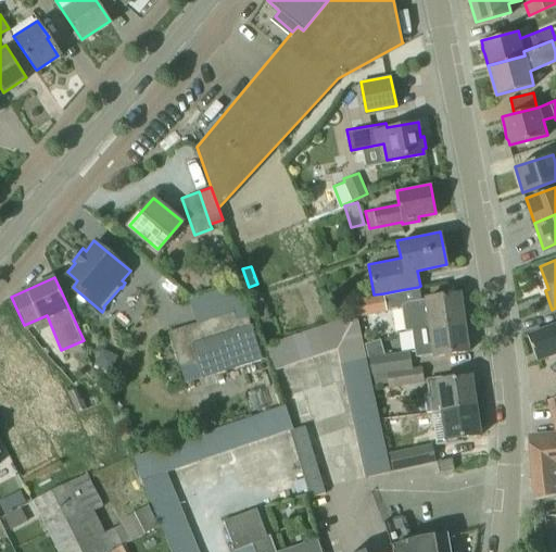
[(418,287),(400,290),(403,302),(407,299),(420,297),(418,287)]
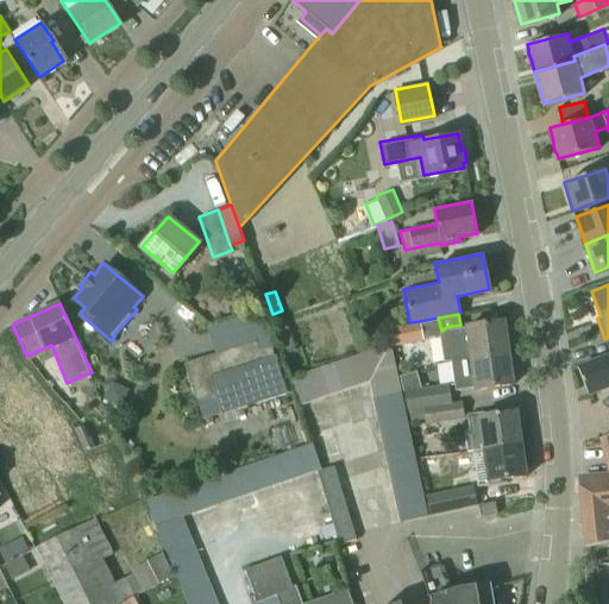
[(460,325),(446,327),(441,331),(439,333),(443,360),(451,359),(469,356),(508,351),(503,319),(460,325)]
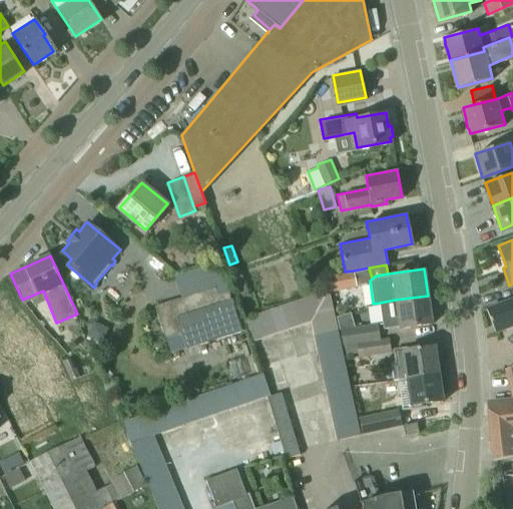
[(357,285),(354,271),(345,272),(328,276),(331,290),(357,285)]
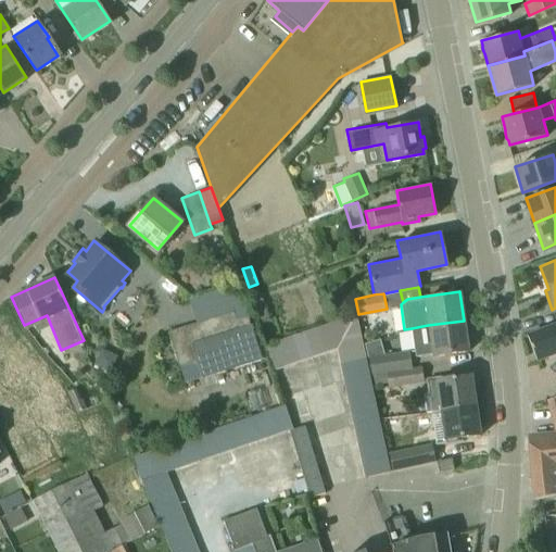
[(262,358),(249,314),(237,317),(234,310),(168,329),(179,363),(197,359),(202,376),(262,358)]
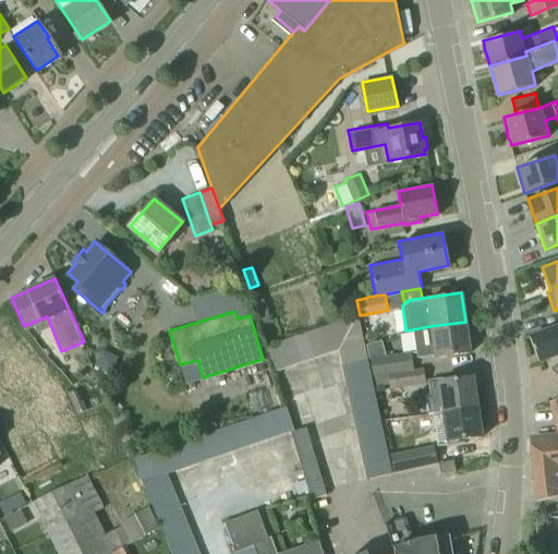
[(326,352),(339,349),(362,344),(355,316),(318,329),(326,352)]
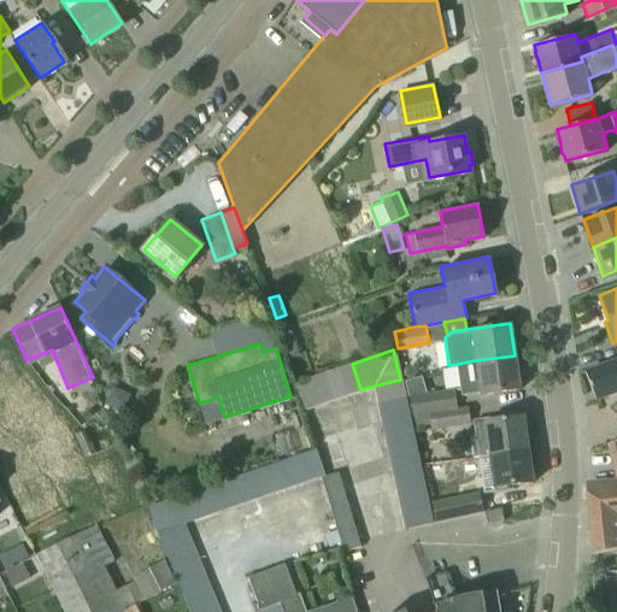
[(515,355),(475,360),(457,364),(462,395),(519,388),(515,355)]
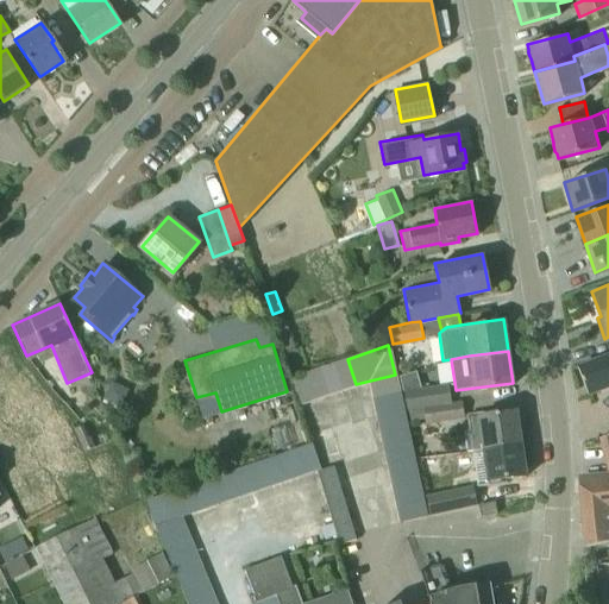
[(608,353),(578,365),(588,392),(608,383),(608,353)]
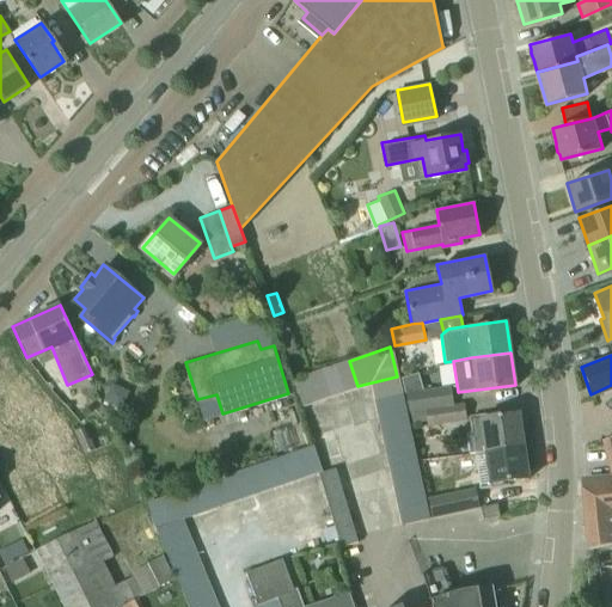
[(349,361),(335,366),(343,391),(357,386),(349,361)]
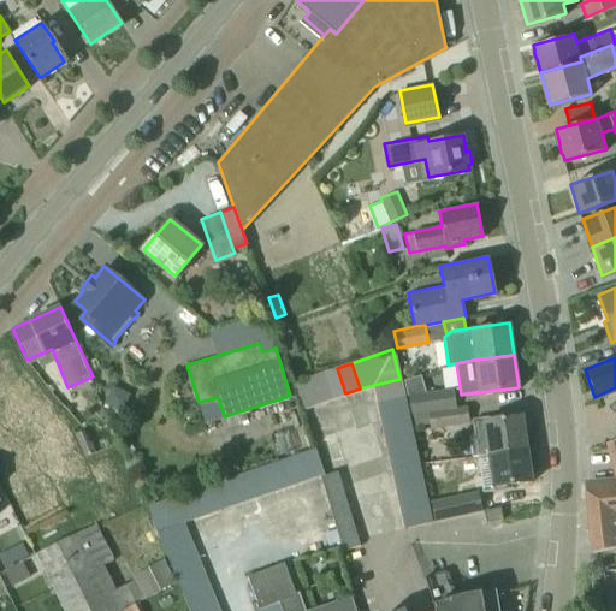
[(332,398),(345,393),(337,368),(324,373),(332,398)]
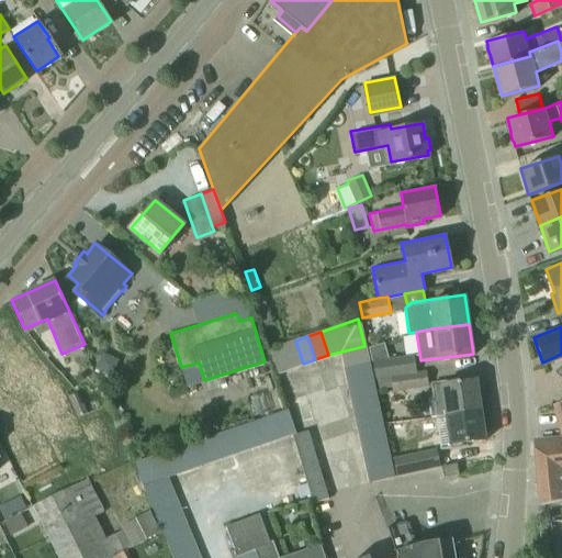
[(295,341),(282,345),(290,368),(303,364),(295,341)]
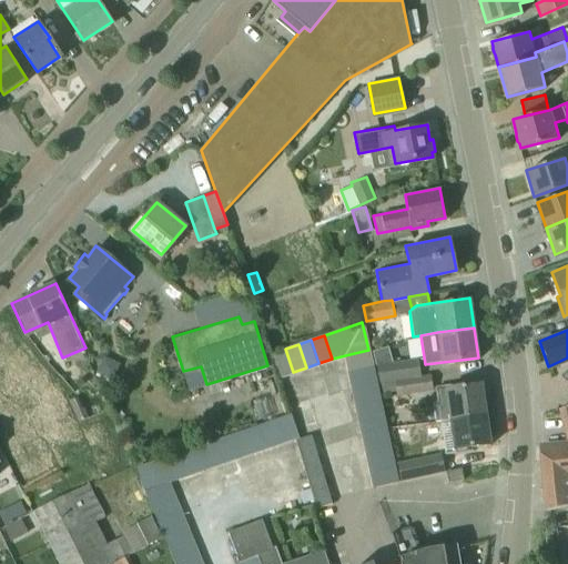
[(281,376),(293,372),(285,349),(272,353),(281,376)]
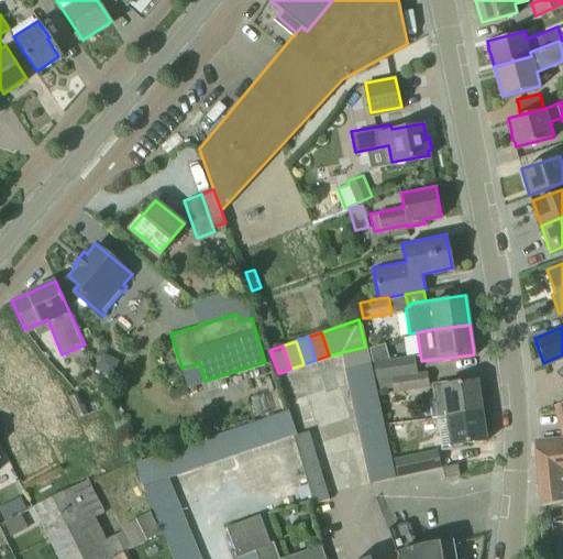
[(342,352),(344,364),(368,360),(365,347),(342,352)]
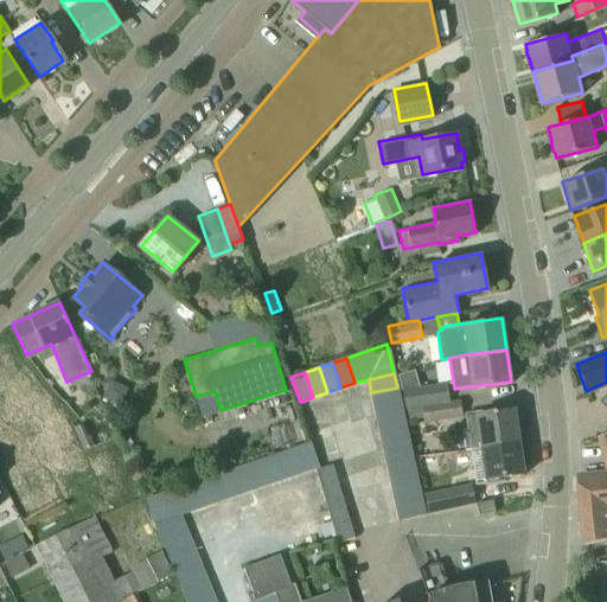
[(406,407),(421,404),(449,399),(446,380),(402,388),(406,407)]
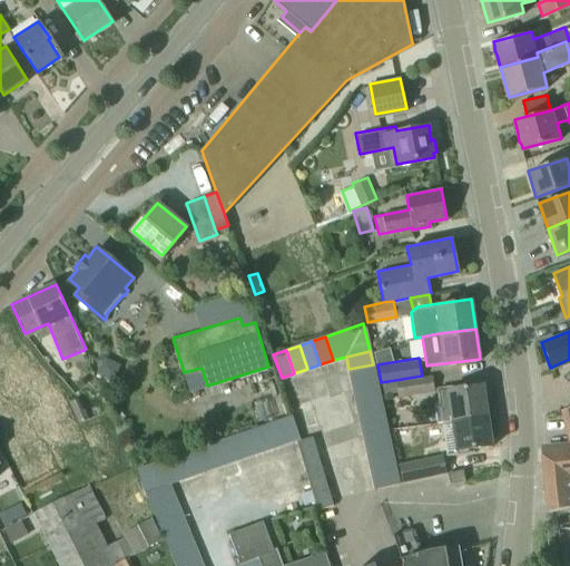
[(349,369),(352,382),(375,377),(373,364),(349,369)]
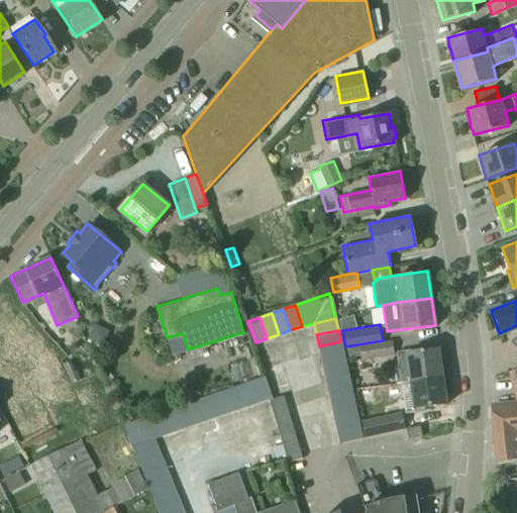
[(362,358),(394,353),(391,339),(383,340),(358,344),(360,353),(362,358)]
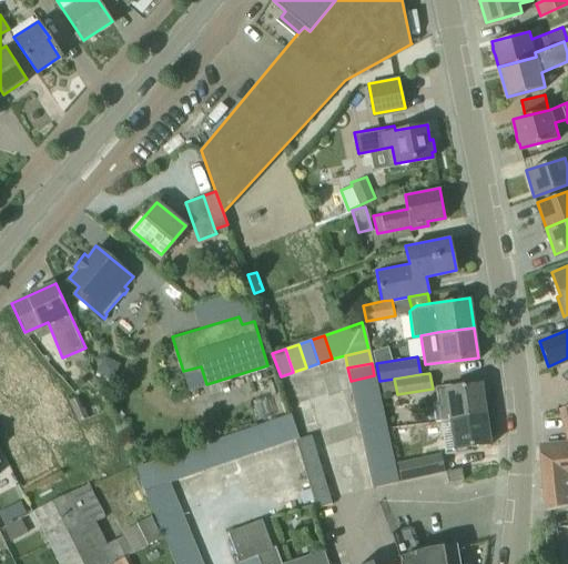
[(377,389),(374,375),(351,381),(353,394),(377,389)]
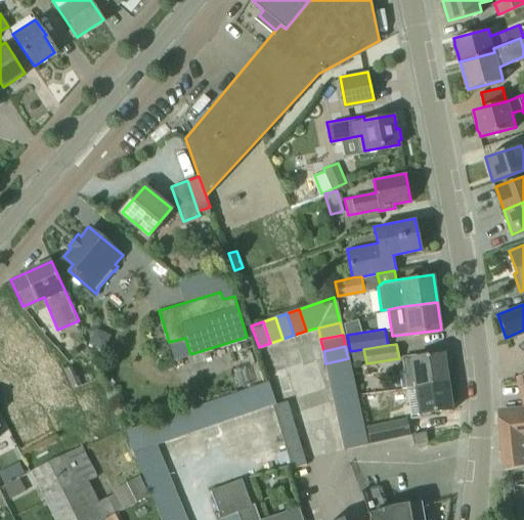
[(428,354),(427,351),(402,354),(404,367),(398,369),(401,387),(415,385),(448,380),(444,352),(428,354)]
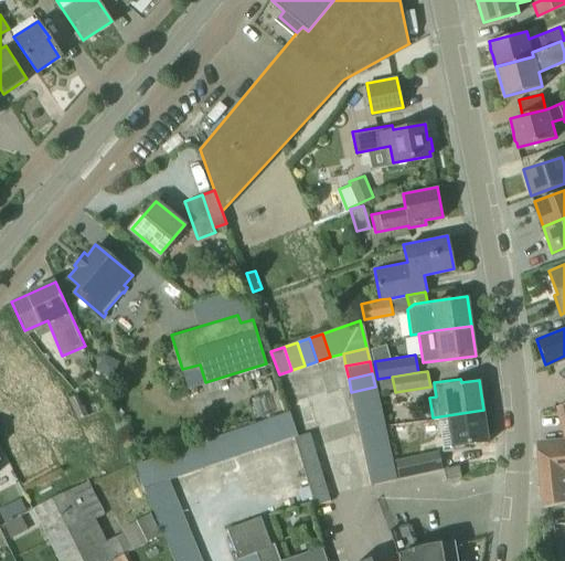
[(351,392),(354,405),(377,400),(375,387),(351,392)]
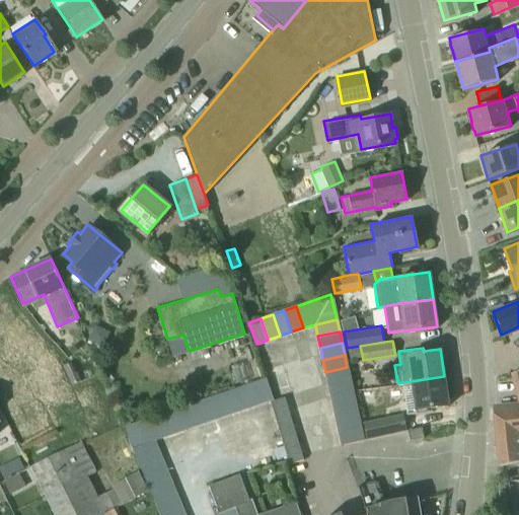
[(72,383),(79,380),(71,360),(63,363),(72,383)]
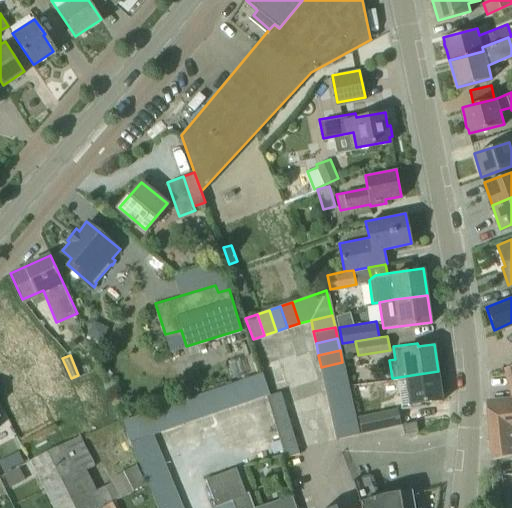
[(321,367),(324,378),(345,374),(342,362),(321,367)]
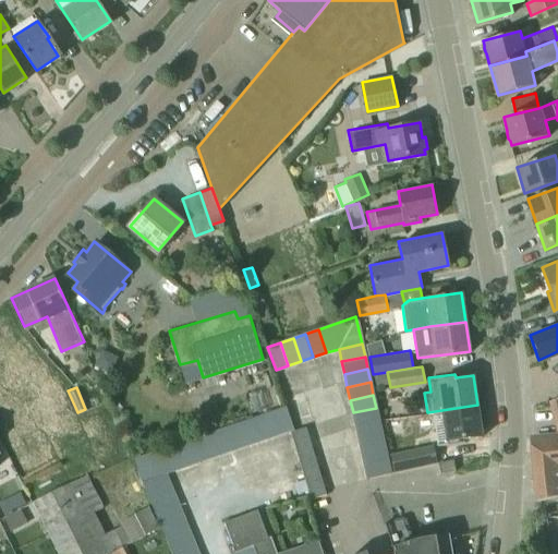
[(557,434),(532,437),(537,500),(557,494),(557,397),(553,398),(557,421),(557,434)]
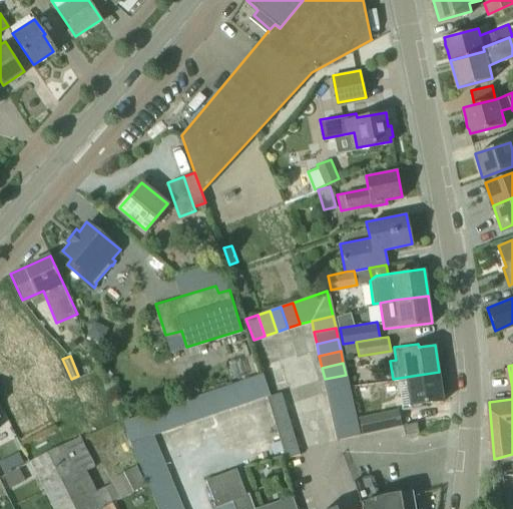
[(267,395),(272,394),(264,371),(252,375),(260,398),(267,395)]
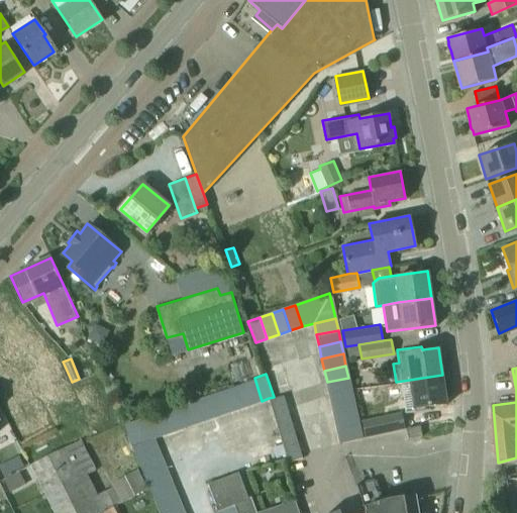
[(429,405),(446,403),(442,375),(409,380),(410,393),(402,394),(405,412),(430,409),(429,405)]
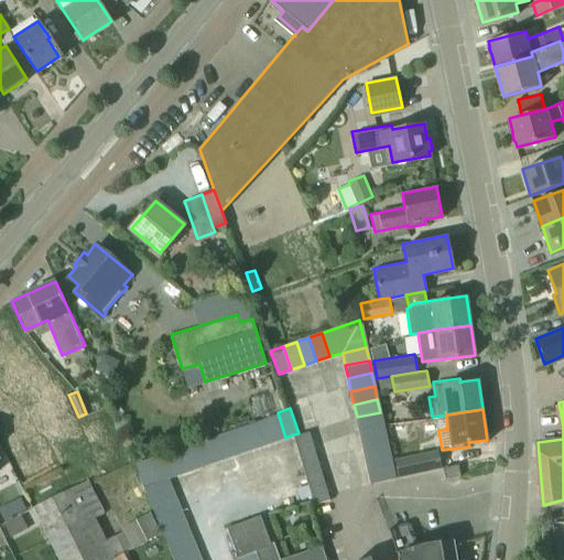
[(278,412),(264,417),(272,442),(285,438),(278,412)]
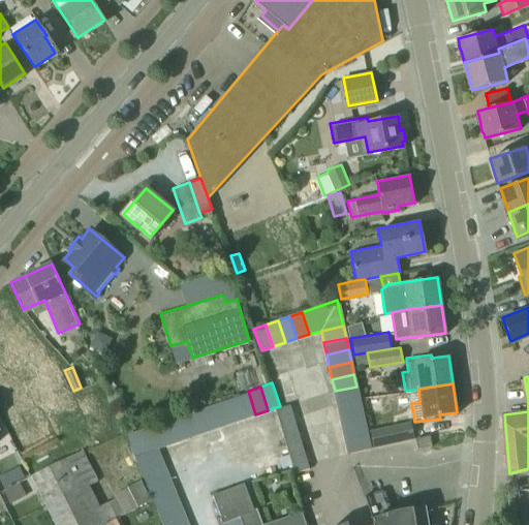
[(335,391),(337,403),(359,398),(356,387),(335,391)]
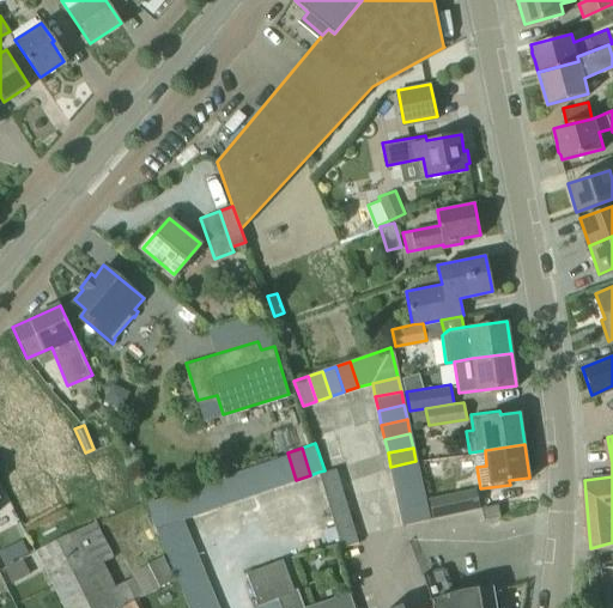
[(283,485),(296,480),(287,453),(273,457),(283,485)]
